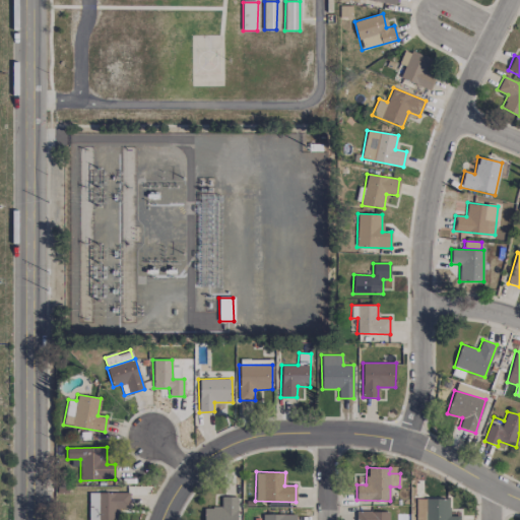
[(128,492),(88,493),(88,519),(116,519),(117,508),(129,508),(128,492)]
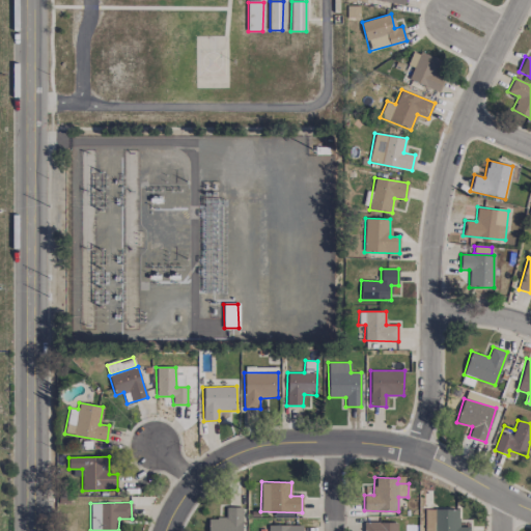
[(241,530),(242,507),(226,507),(226,518),(207,518),(207,530),(241,530)]
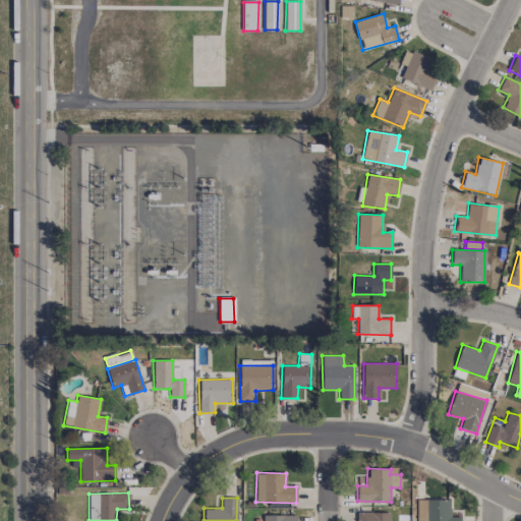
[(460,520),(461,517),(450,516),(450,500),(417,500),(416,520),(460,520)]
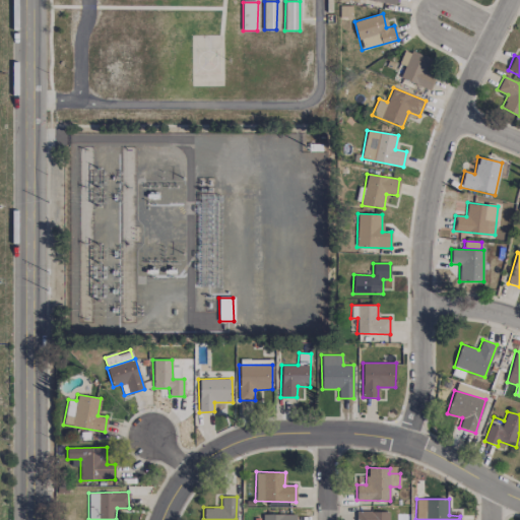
[(388,519),(389,512),(356,511),(355,519),(388,519)]
